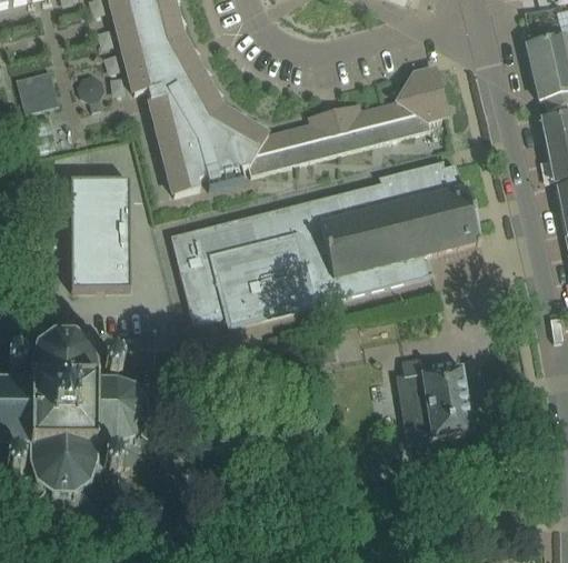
[(0,4),(17,0),(108,0),(109,2),(107,3),(112,14),(116,26),(112,27),(118,38),(121,49),(118,50),(125,60),(128,72),(125,73),(130,83),(132,94),(146,91),(148,100),(149,104),(147,104),(152,116),(156,128),(152,128),(158,139),(161,151),(158,151),(165,162),(167,173),(165,174),(170,186),(172,195),(197,189),(195,180),(247,167),(267,136),(220,108),(180,37),(168,0),(0,0),(0,4)]
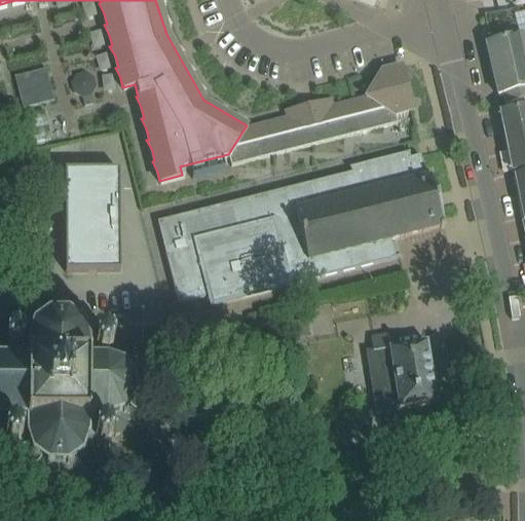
[(20,37),(53,29),(65,79),(78,76),(64,10),(89,5),(88,0),(71,0),(49,5),(51,16),(28,23),(26,13),(14,15),(20,37)]
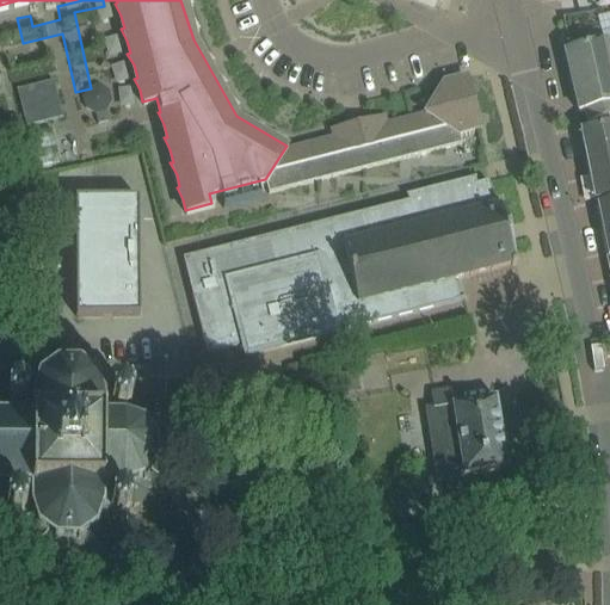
[(570,47),(564,48),(570,78),(577,107),(583,105),(585,116),(609,111),(609,110),(609,2),(595,6),(598,23),(568,30),(571,43),(570,44),(568,44),(570,47)]
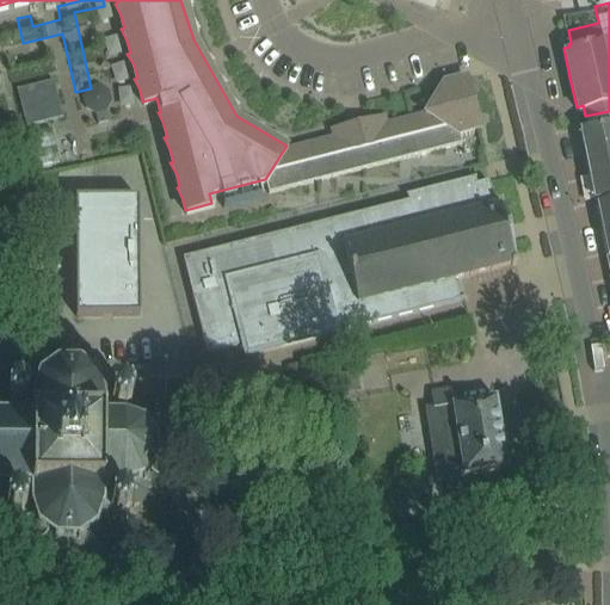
[(333,134),(287,146),(265,179),(267,189),(461,140),(457,129),(478,124),(464,73),(443,79),(424,110),(384,121),(382,113),(331,127),(333,134)]
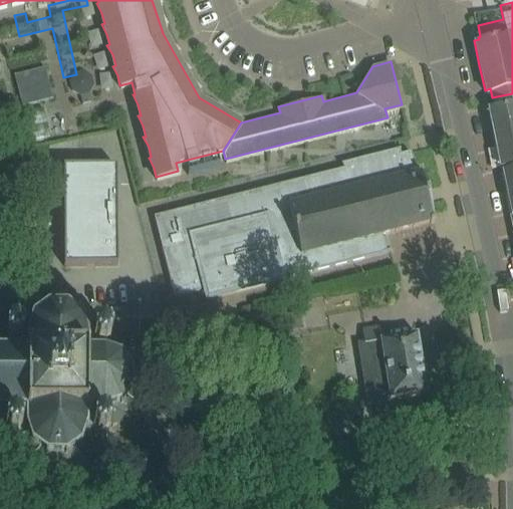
[(87,90),(78,92),(80,100),(89,98),(87,90)]
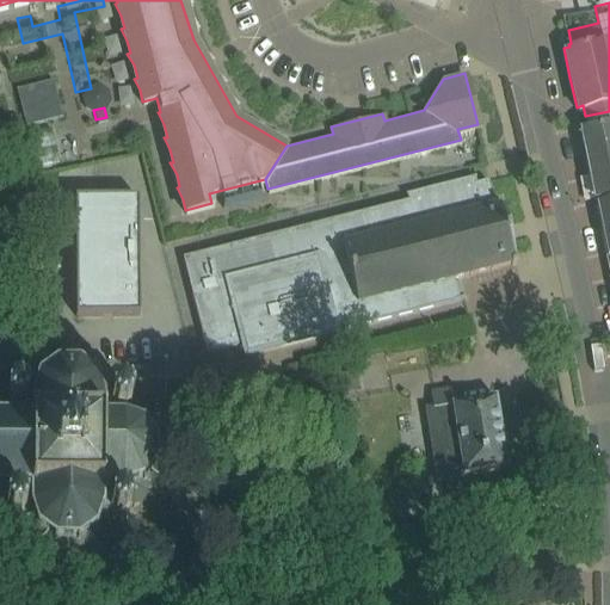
[(609,192),(609,121),(580,128),(593,196),(609,192)]
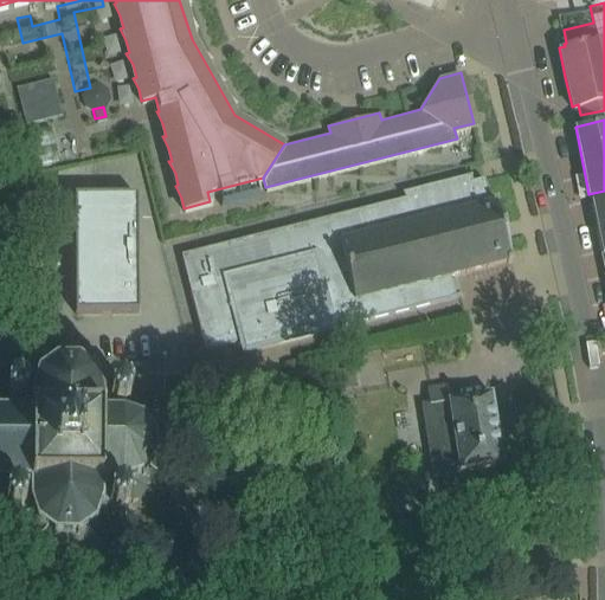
[(180,252),(204,347),(251,335),(253,344),(454,294),(452,291),(458,289),(455,277),(449,278),(448,272),(464,269),(464,270),(468,269),(468,268),(486,263),(486,264),(489,263),(489,262),(506,257),(506,259),(512,258),(509,252),(496,202),(497,202),(496,197),(490,198),(491,199),(489,200),(483,175),(469,179),(468,174),(471,173),(470,172),(401,188),(401,191),(404,189),(405,194),(180,252)]
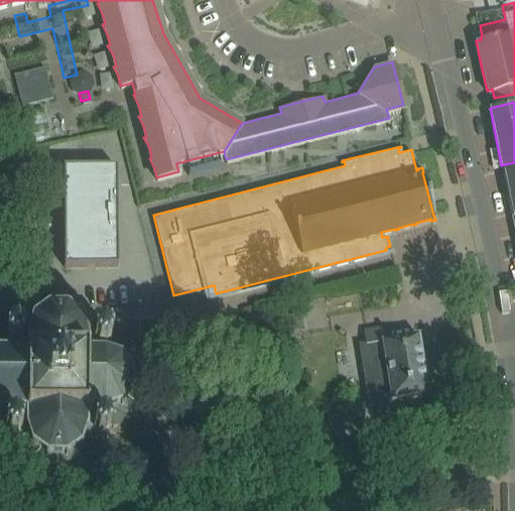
[(116,164),(82,164),(76,164),(76,169),(67,169),(68,238),(62,238),(62,264),(65,264),(117,263),(116,164)]
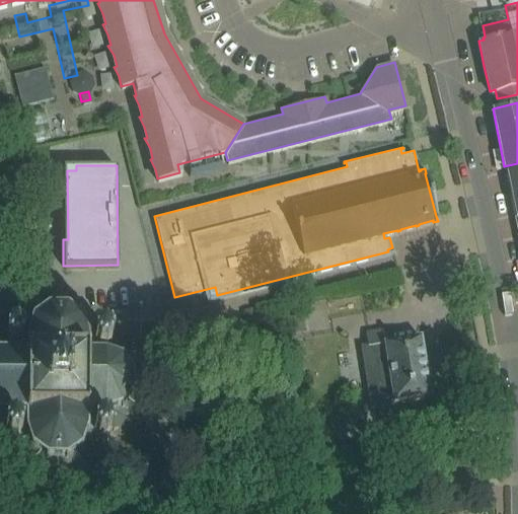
[(514,216),(517,215),(517,167),(505,170),(514,216)]
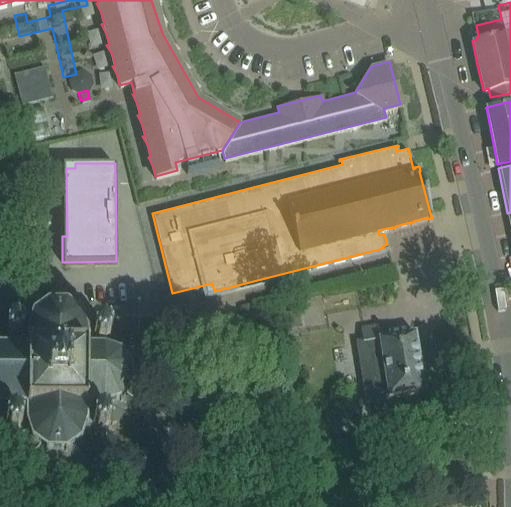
[(147,337),(147,336),(160,336),(160,308),(147,308),(147,302),(125,302),(125,308),(113,308),(112,335),(111,335),(111,336),(107,331),(108,331),(107,330),(104,326),(104,325),(105,324),(105,322),(103,319),(98,319),(98,320),(97,317),(97,316),(96,315),(92,313),(92,310),(93,310),(89,304),(88,304),(85,303),(84,299),(84,297),(80,295),(78,294),(73,294),(72,295),(69,298),(65,296),(63,292),(64,292),(63,291),(59,288),(58,287),(53,287),(52,288),(48,291),(47,292),(46,296),(42,297),(39,295),(39,294),(37,294),(32,294),(31,294),(27,297),(26,298),(27,299),(26,303),(23,304),(22,303),(18,308),(18,309),(18,313),(15,315),(14,315),(14,316),(13,319),(13,317),(8,317),(8,318),(7,319),(6,319),(6,320),(6,323),(7,323),(8,325),(5,328),(4,328),(4,329),(4,335),(4,336),(5,336),(7,338),(0,338),(0,417),(6,418),(4,419),(3,419),(3,420),(3,426),(3,427),(4,427),(7,430),(6,432),(5,432),(5,435),(5,436),(7,438),(12,438),(12,436),(13,439),(13,440),(14,440),(17,443),(17,446),(17,447),(21,452),(21,451),(24,453),(26,457),(25,457),(26,458),(30,461),(31,461),(36,461),(37,461),(37,460),(41,458),(45,459),(46,463),(46,464),(46,465),(50,468),(52,468),(57,468),(58,468),(62,465),(63,464),(62,464),(63,459),(68,458),(72,462),(77,462),(78,461),(82,459),(83,457),(84,453),(87,452),(91,447),(91,446),(91,443),(95,441),(96,440),(95,440),(97,436),(97,437),(102,437),(104,435),(104,431),(103,430),(107,427),(107,425),(107,420),(110,421),(112,421),(116,420),(117,419),(120,415),(121,414),(120,414),(120,409),(124,407),(128,408),(128,409),(129,409),(134,408),(135,407),(138,403),(138,401),(138,397),(138,395),(137,395),(135,392),(136,388),(140,386),(141,387),(142,386),(145,382),(145,381),(145,376),(145,375),(142,371),(141,370),(140,370),(136,369),(135,365),(138,361),(138,362),(139,360),(139,355),(138,354),(135,350),(134,349),(130,348),(128,348),(127,349),(127,337),(147,337)]
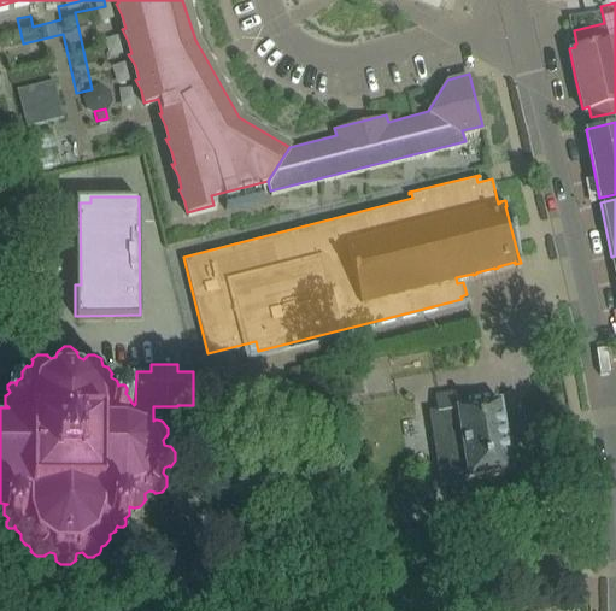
[(304,366),(286,370),(289,383),(306,380),(304,366)]
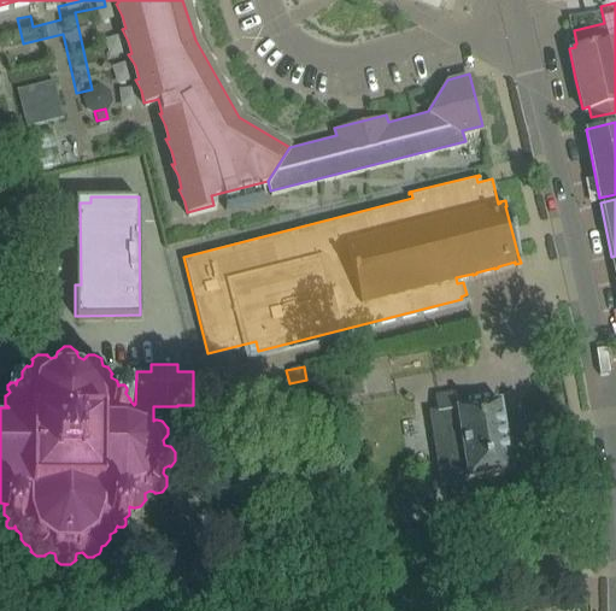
[(356,368),(339,370),(344,394),(359,392),(356,368)]
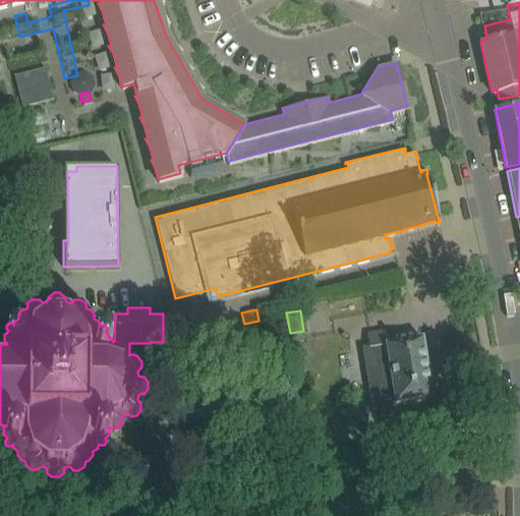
[(369,343),(361,344),(371,407),(380,406),(382,417),(402,414),(399,401),(431,396),(421,336),(390,341),(388,328),(367,331),(369,343)]
